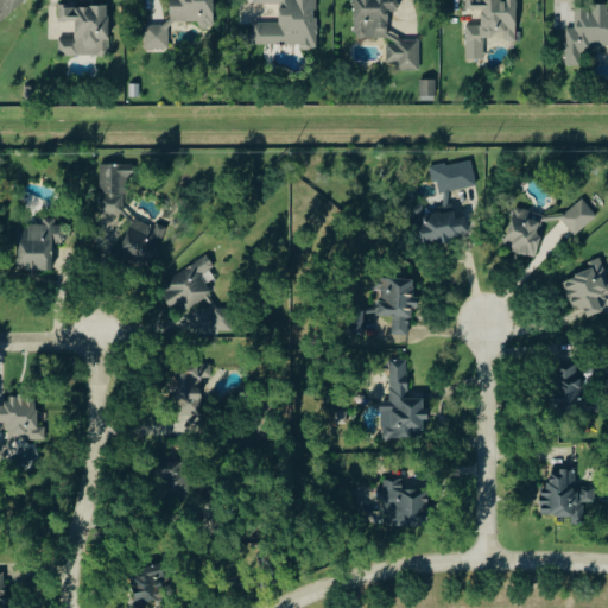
[(0,0),(0,21),(5,21),(25,0),(0,0)]
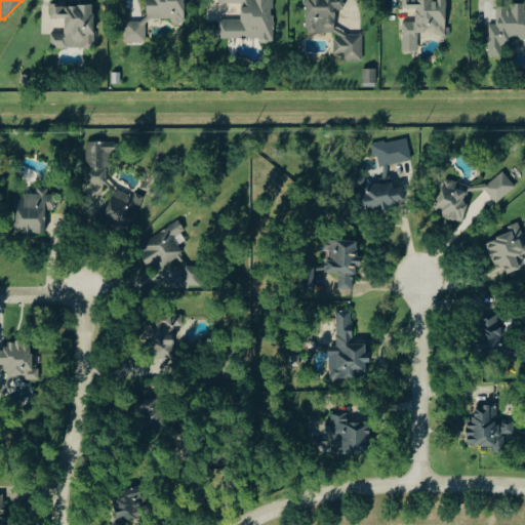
[(219,38),(275,38),(274,0),(219,0),(220,3),(242,3),(242,19),(219,19),(219,38)]
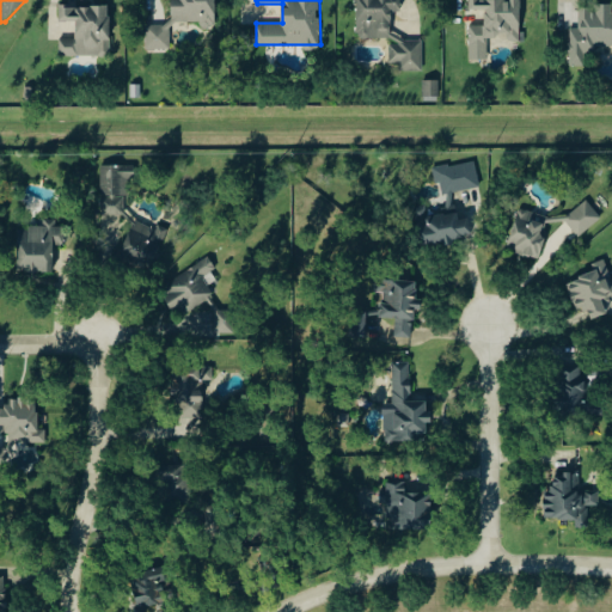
[(423,71),(423,38),(392,38),(392,12),(402,12),(401,0),(359,0),(359,38),(391,38),(391,63),(404,63),(404,71),(423,71)]
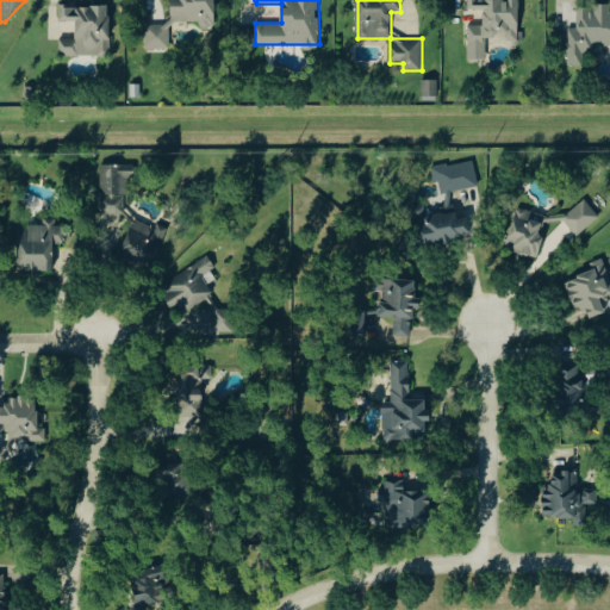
[(468,60),(487,60),(486,44),(520,43),(518,0),(468,0),(468,11),(484,11),(484,26),(468,26),(468,60)]
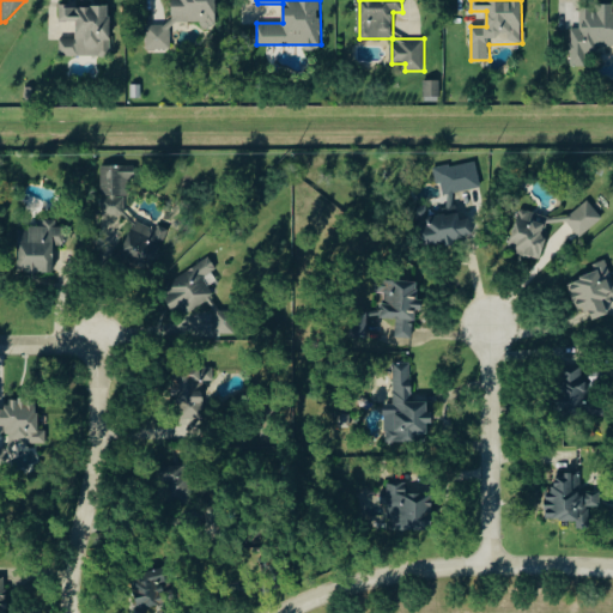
[(612,48),(612,4),(595,5),(595,8),(581,8),(582,29),(572,29),(572,66),(588,66),(587,49),(612,48)]
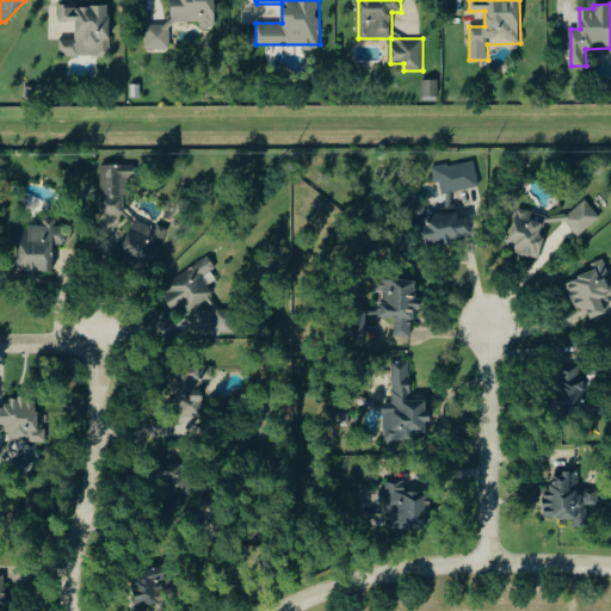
[(109,5),(59,8),(60,23),(75,22),(76,38),(61,39),(62,59),(112,55),(109,5)]
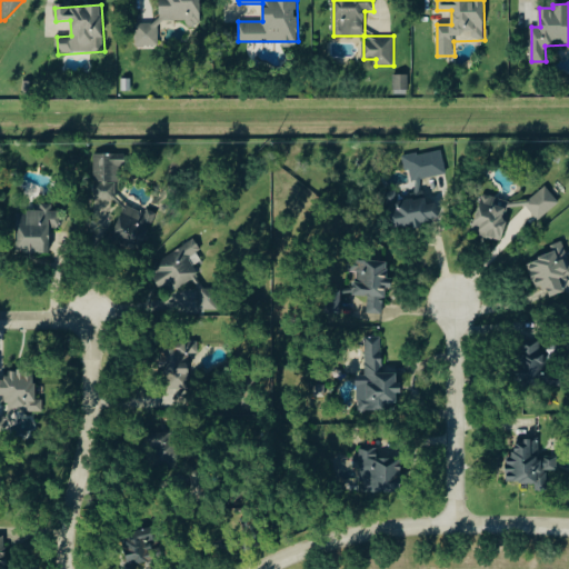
[(395,91),(409,90),(409,75),(395,76),(395,91)]
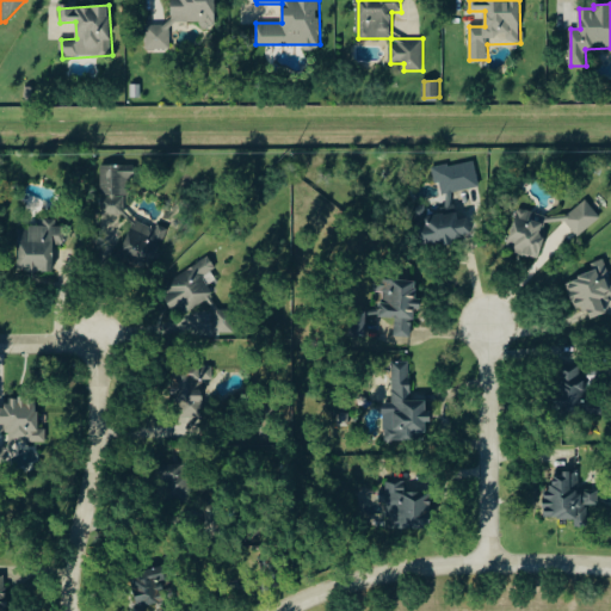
[(480,185),(475,159),(432,167),(436,183),(440,181),(443,193),(480,185)]
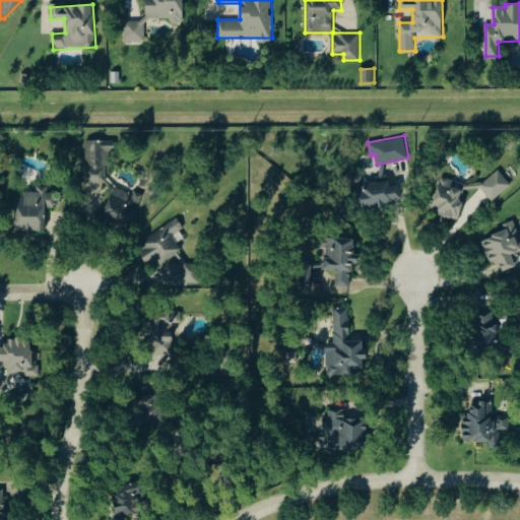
[(512,185),(500,170),(480,185),(492,200),(512,185)]
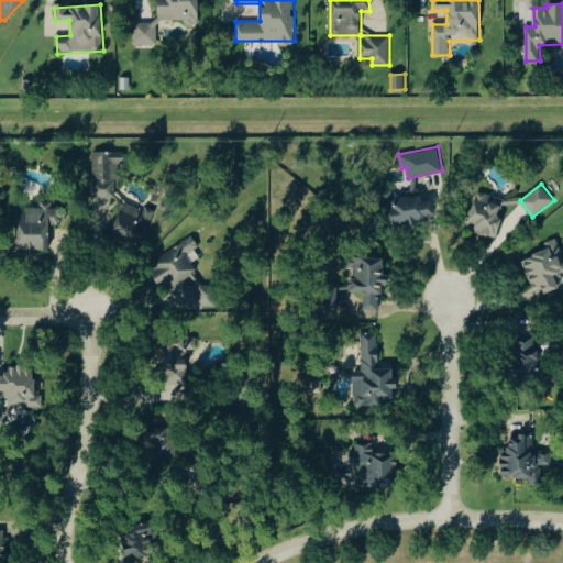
[(505,199),(478,190),(467,229),(497,238),(504,217),(500,216),(505,199)]
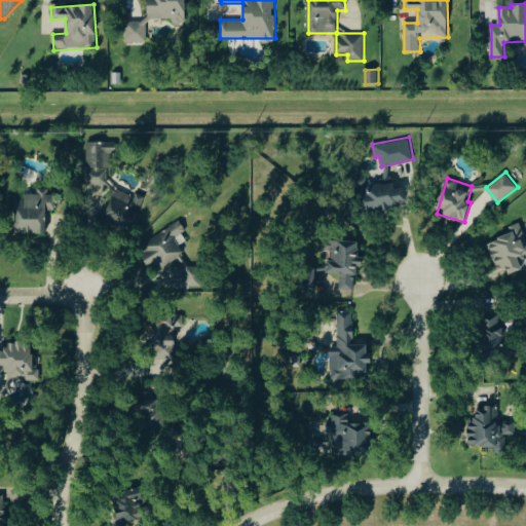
[(405,186),(396,187),(395,181),(361,186),(364,210),(407,204),(405,186)]
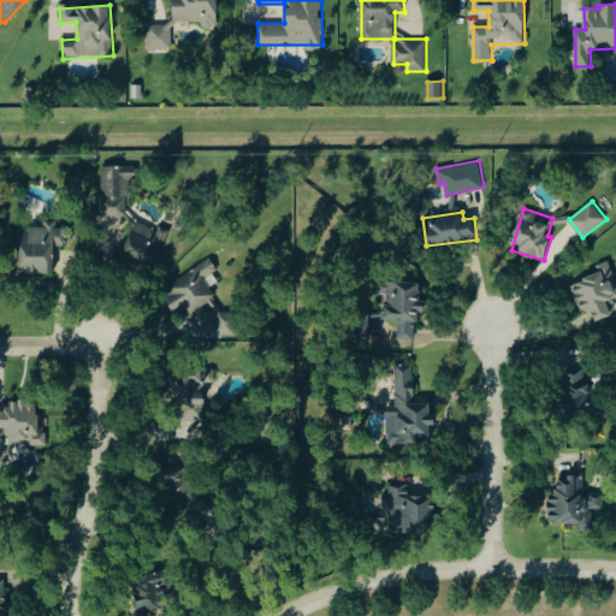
[(55,246),(66,246),(66,223),(45,221),(45,226),(18,226),(18,272),(54,272),(55,246)]
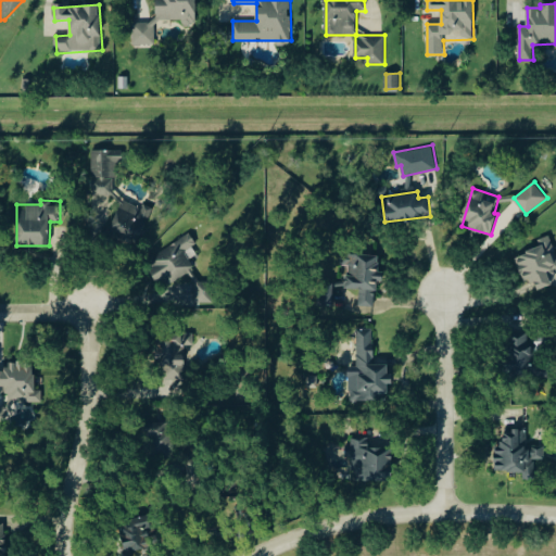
[(200,252),(189,235),(144,263),(156,281),(164,276),(169,283),(196,267),(190,258),(200,252)]
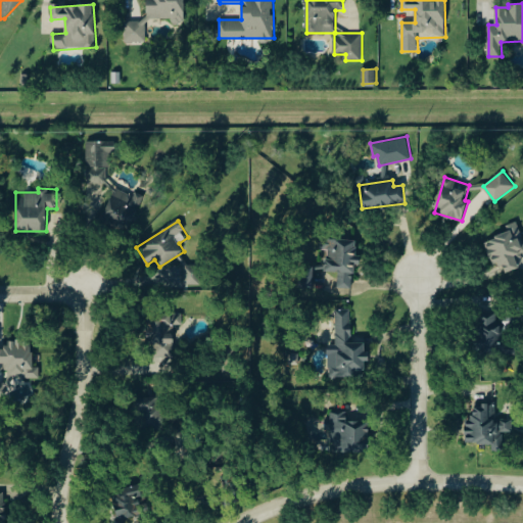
[(522,238),(518,221),(507,224),(510,232),(484,239),(491,260),(501,257),(505,272),(522,267),(522,238)]
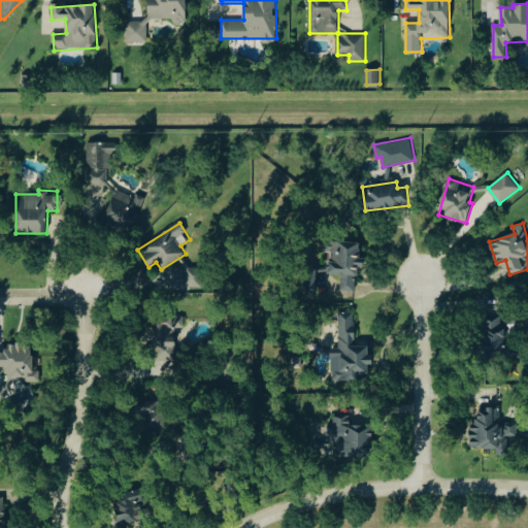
[(359,291),(360,257),(361,241),(326,239),(325,251),(330,251),(329,273),(342,273),(341,290),(359,291)]
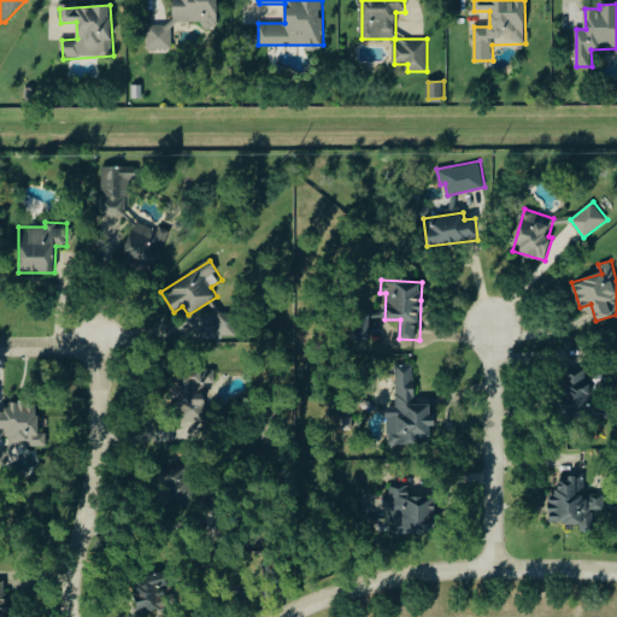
[(239,335),(238,311),(217,312),(218,335),(239,335)]
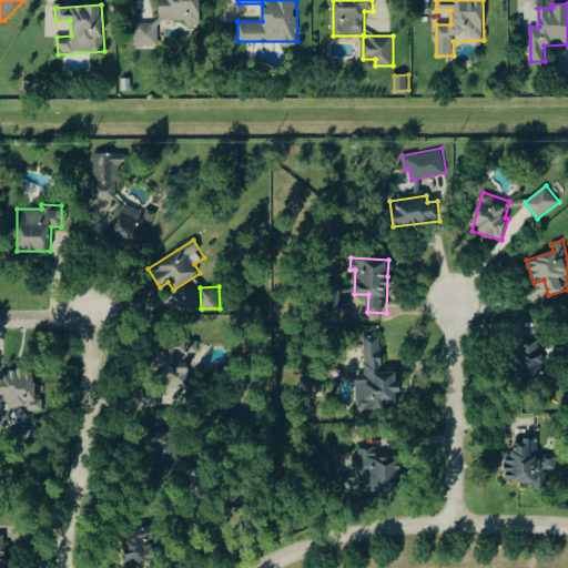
[(342,290),(327,290),(327,312),(342,312),(342,290)]
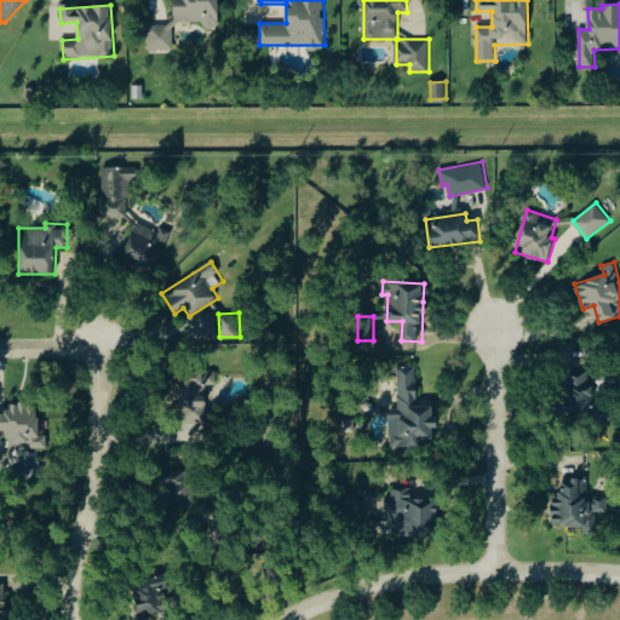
[(390,446),(419,445),(419,438),(436,438),(435,405),(418,405),(417,366),(399,366),(400,407),(389,407),(390,446)]
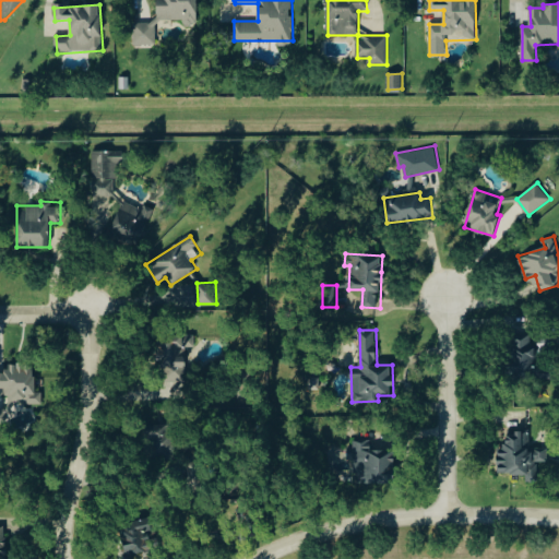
[(510,373),(535,373),(536,333),(511,332),(510,373)]
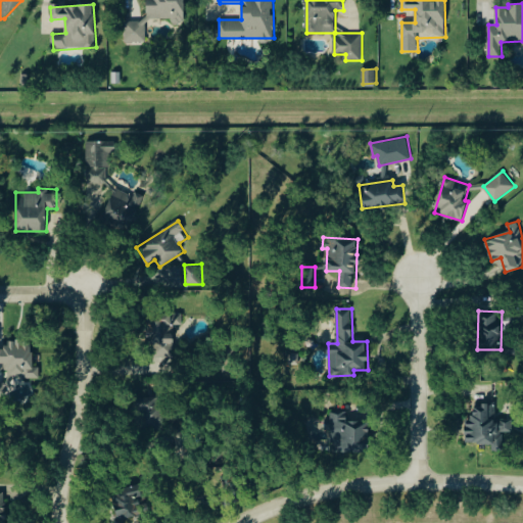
[(149,348),(175,348),(175,325),(183,325),(183,313),(149,313),(149,348)]
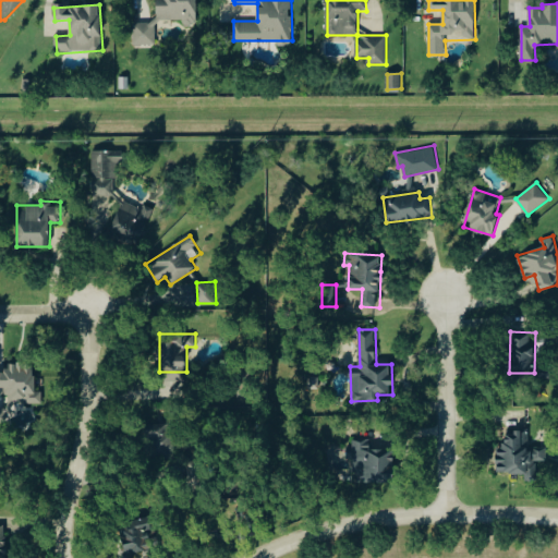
[(44,402),(43,391),(35,391),(35,361),(7,362),(8,371),(0,371),(0,386),(7,387),(8,402),(44,402)]
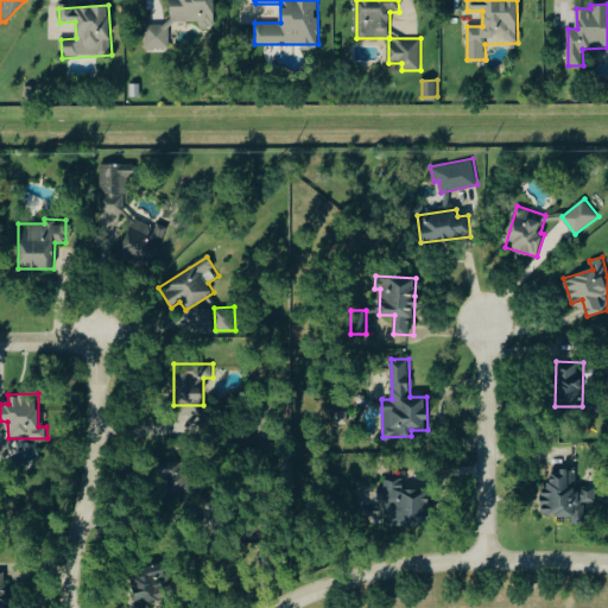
[(160,461),(160,491),(188,491),(189,461),(160,461)]
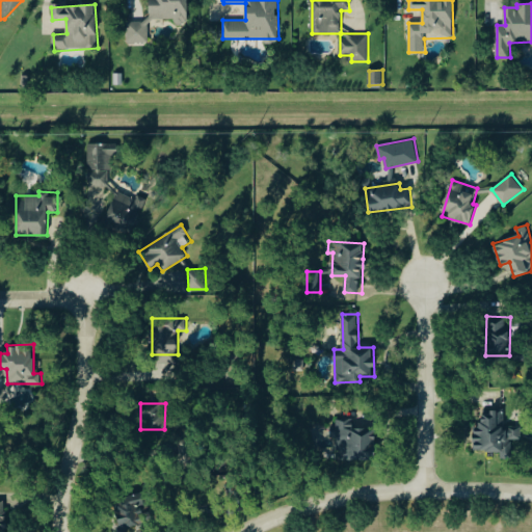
[(504,410),(482,410),(483,423),(474,423),(475,451),(514,451),(514,443),(523,443),(523,426),(504,426),(504,410)]
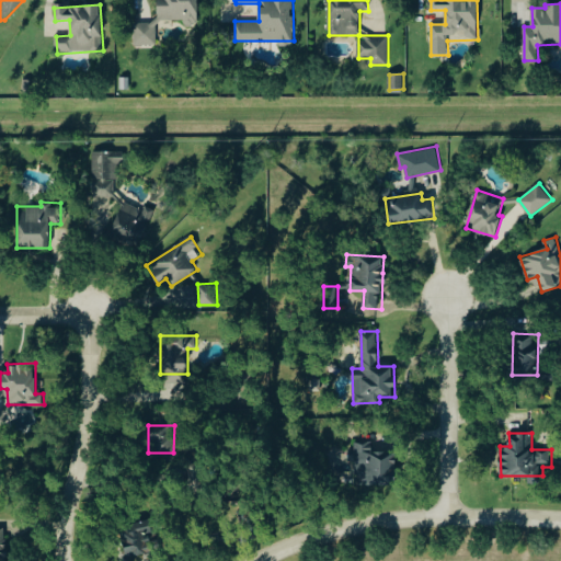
[(397,484),(397,450),(373,450),(373,442),(355,442),(355,453),(353,453),(353,469),(359,469),(359,484),(397,484)]
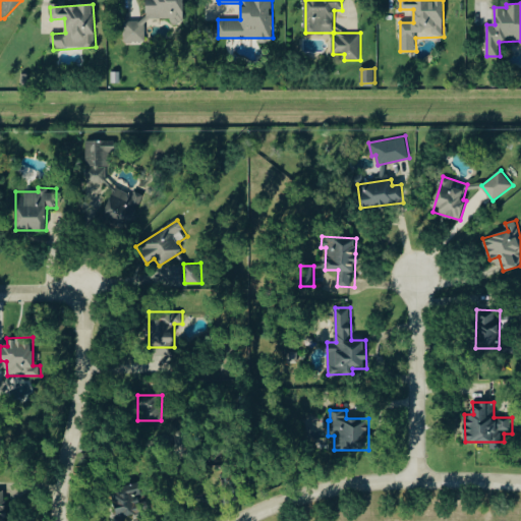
[(139,482),(112,487),(117,516),(143,512),(139,482)]
